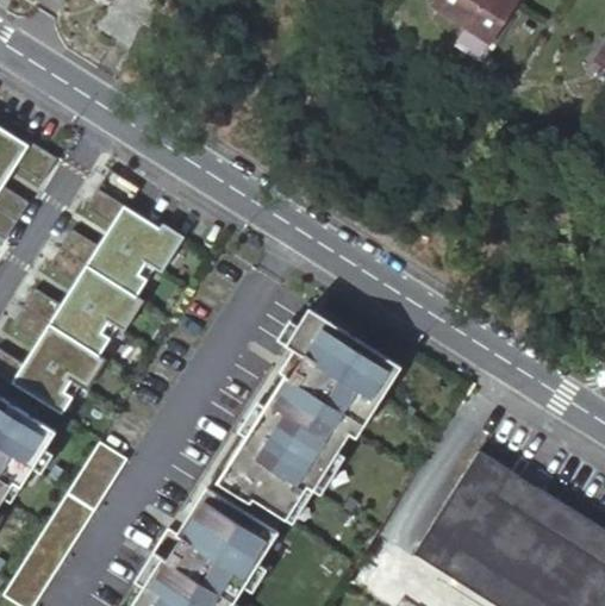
[(521,5),(511,0),(440,0),(435,8),(492,47),(521,5)]
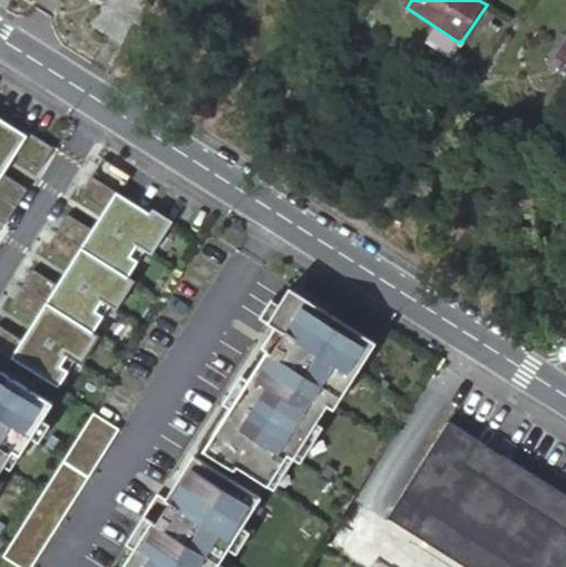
[(0,217),(8,223),(30,189),(5,173),(18,152),(44,168),(56,148),(27,130),(25,133),(0,117),(0,217)]
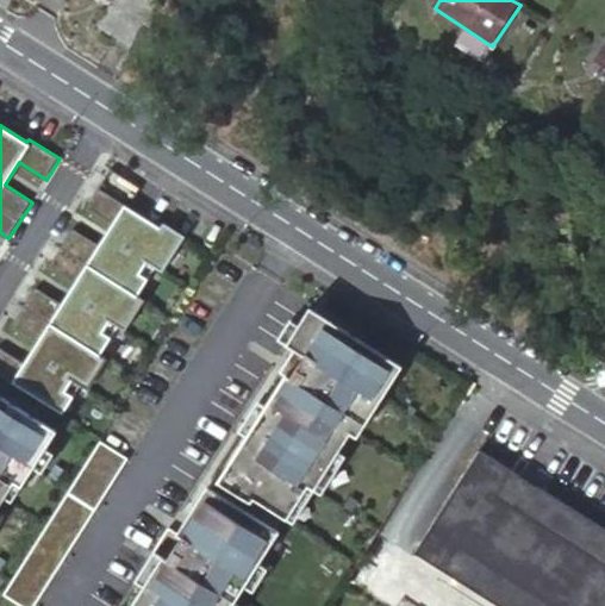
[(0,345),(0,347),(0,373),(14,382),(16,381),(64,412),(82,383),(89,388),(108,357),(101,354),(119,325),(126,330),(147,299),(139,294),(157,266),(164,270),(186,237),(167,225),(163,229),(131,208),(143,188),(113,169),(89,207),(114,224),(101,245),(75,229),(51,267),(78,283),(64,304),(38,287),(14,325),(41,341),(27,363),(0,345)]
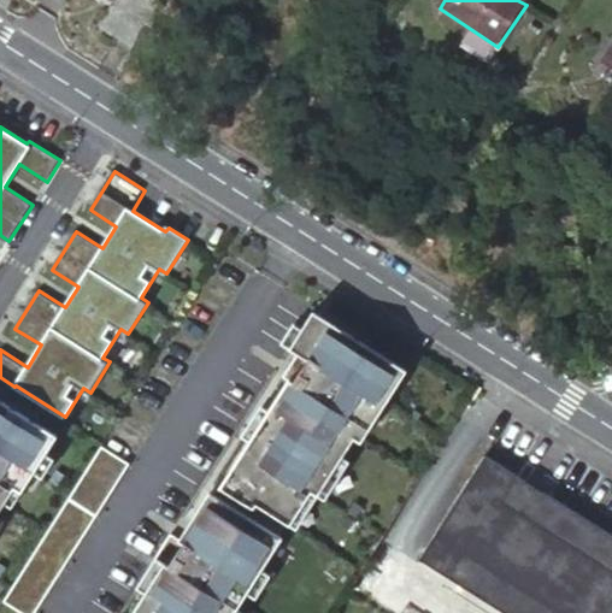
[(394,377),(352,444),(359,448),(404,377),(312,319),(289,355),(298,360),(318,329),(394,377)]
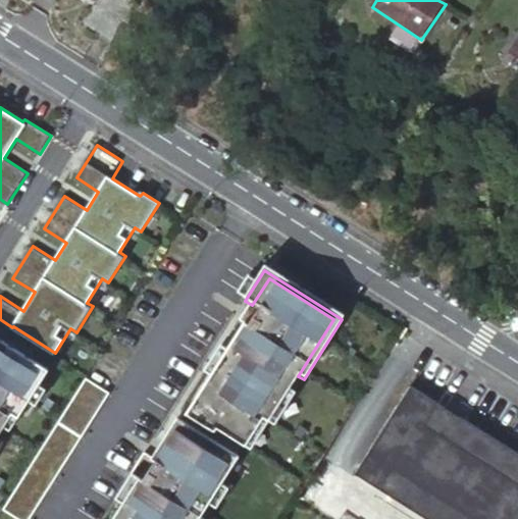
[(298,376),(333,319),(269,278),(252,305),(239,325),(244,328),(228,354),(211,379),(195,407),(202,411),(194,423),(212,434),(215,431),(243,449),(261,420),(267,424),(287,393),(298,376)]
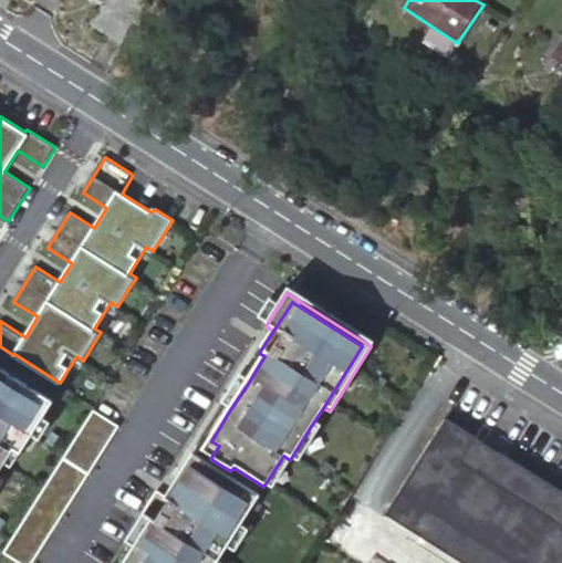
[(0,479),(19,449),(24,452),(56,402),(9,372),(6,375),(0,372),(0,479)]
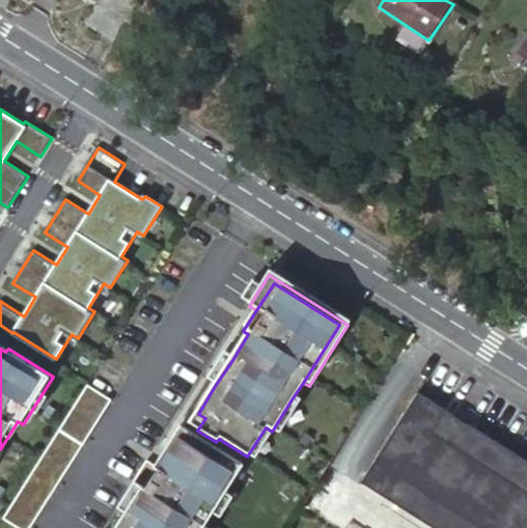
[(215,386),(232,360),(225,356),(207,382),(215,386)]
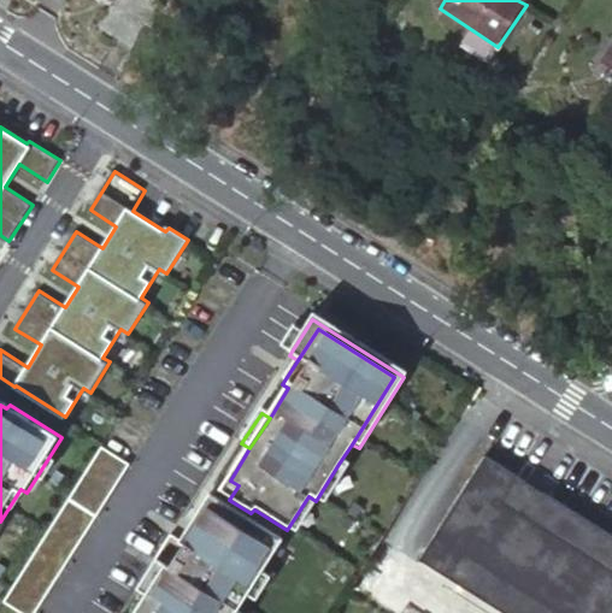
[(34,612),(129,464),(101,447),(4,601),(23,612),(34,612)]
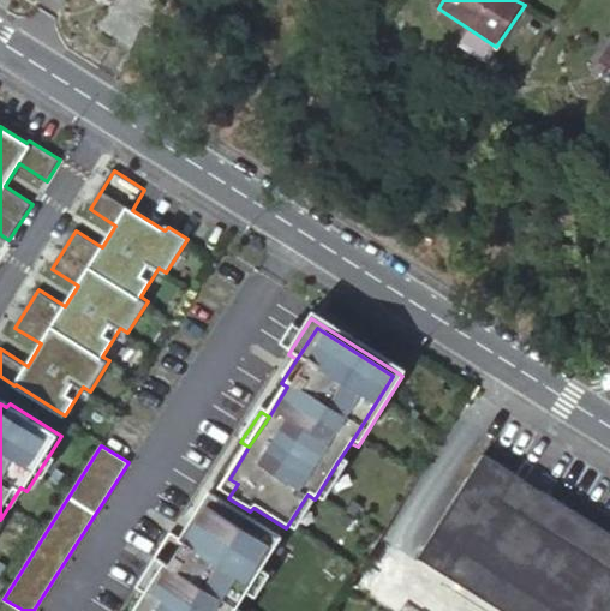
[(418,558),(461,586),(515,479),(483,459),(418,558)]
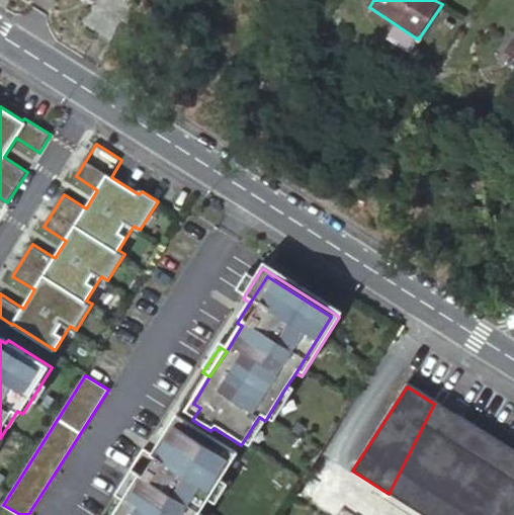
[(284,390),(265,421),(270,424),(290,393),(284,390)]
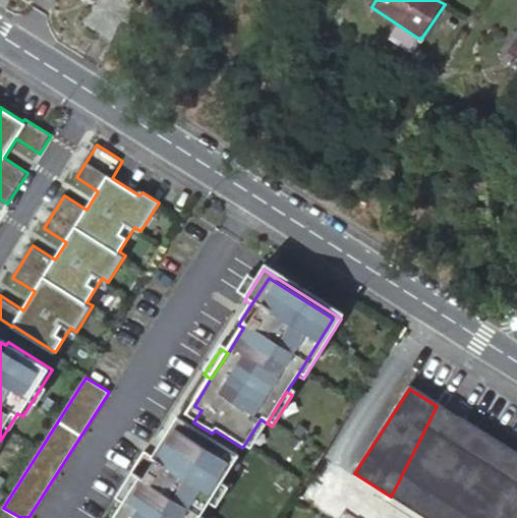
[(202,410),(194,406),(186,417),(193,422),(202,410)]
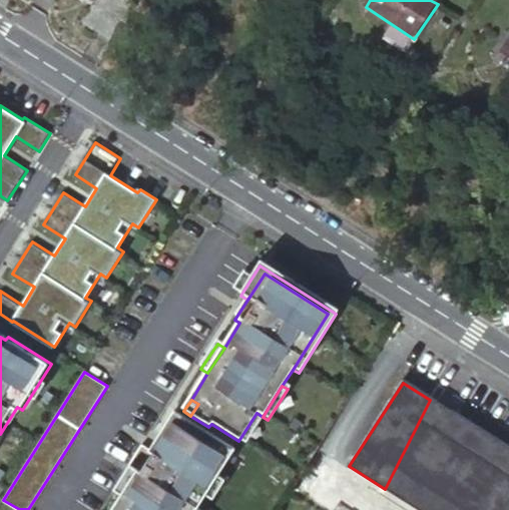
[(508,449),(430,400),(385,489),(418,509),(508,509),(508,449)]
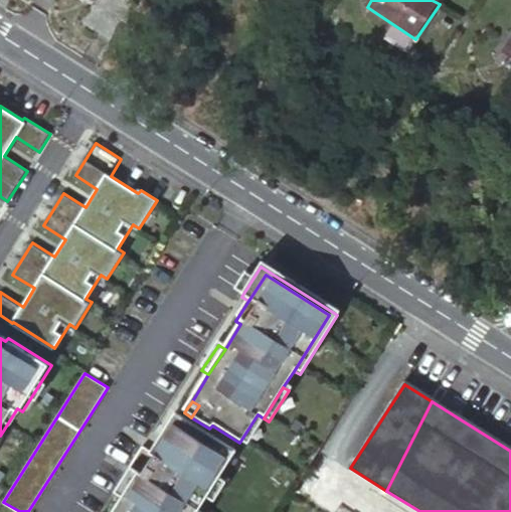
[(258,414),(239,443),(245,447),(264,418),(258,414)]
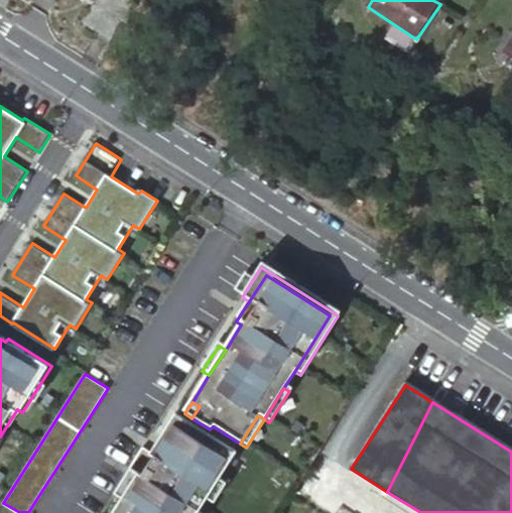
[(174,417),(149,457),(152,459),(177,419),(174,417)]
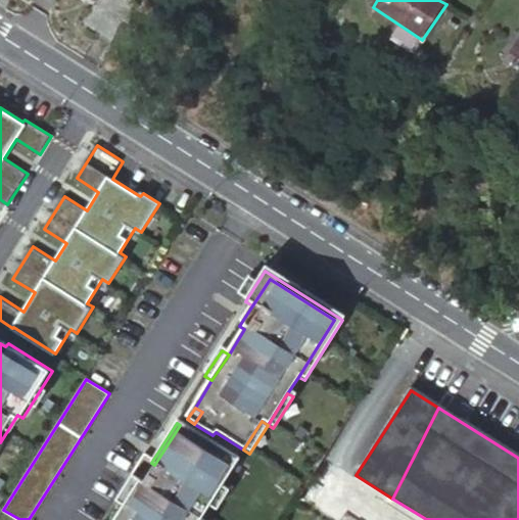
[(219,490),(237,461),(180,425),(154,465),(151,463),(142,458),(130,478),(138,483),(122,509),(113,519),(199,519),(206,509),(219,490)]
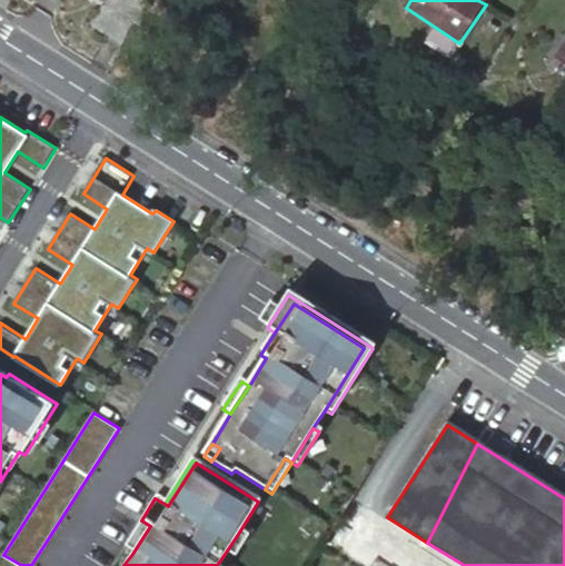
[(150,526),(141,520),(124,547),(132,554),(150,526)]
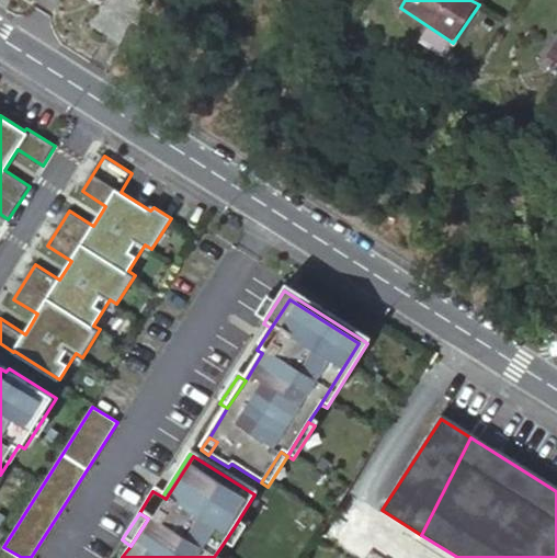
[(235,526),(222,546),(229,550),(242,531),(235,526)]
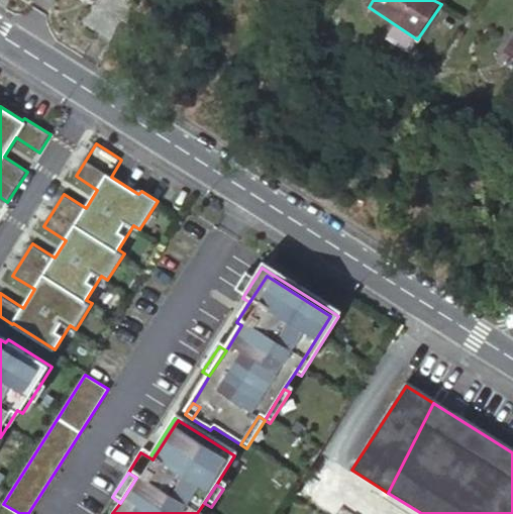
All buildings are outlined.
